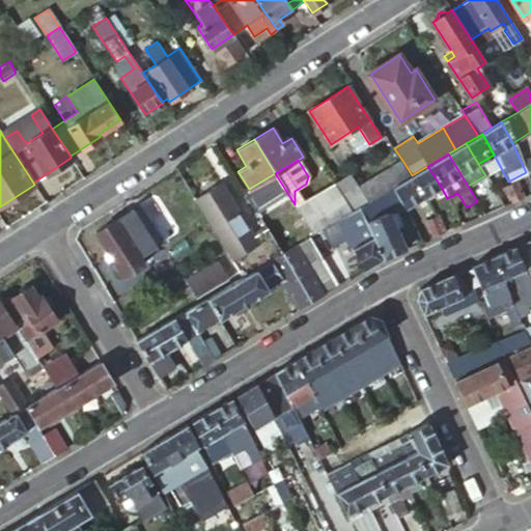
[(358,192),(365,204),(378,196),(391,188),(410,176),(412,175),(403,162),(358,192)]
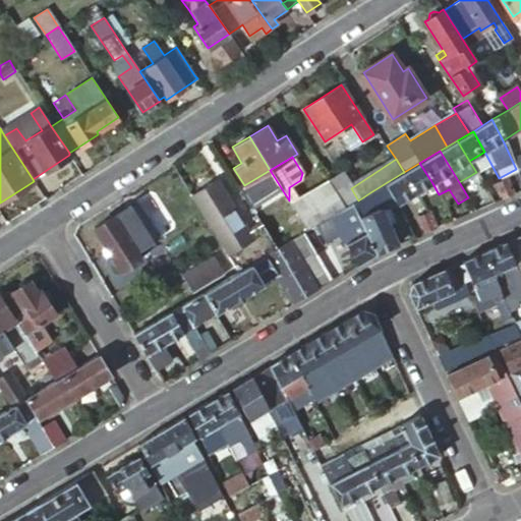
[(419,163),(404,172),(402,173),(414,194),(432,183),(419,163)]
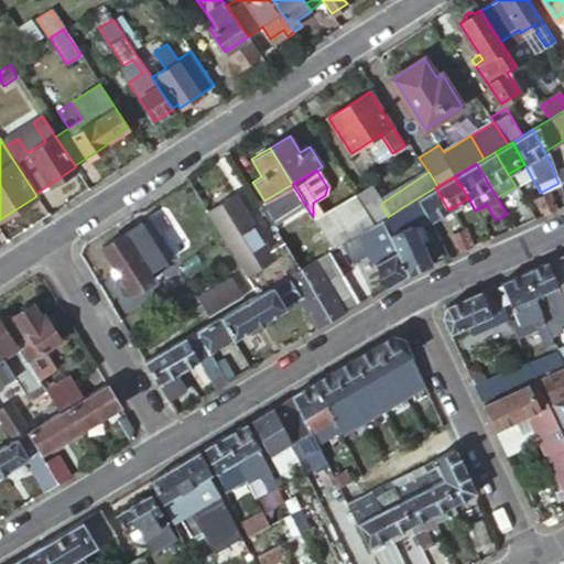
[(448,210),(435,187),(415,199),(429,221),(448,210)]
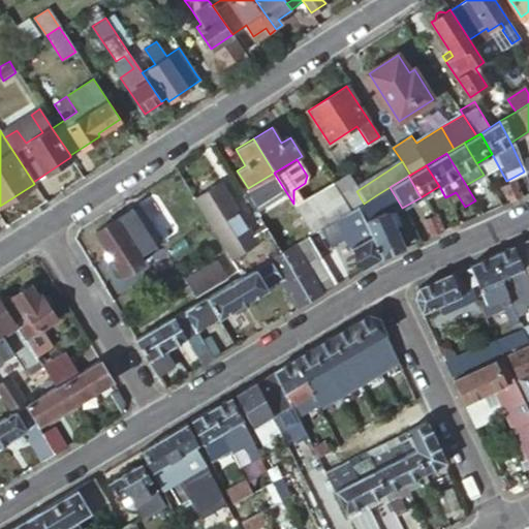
[(349,212),(356,207),(364,204),(356,191),(348,179),(334,187),(349,212)]
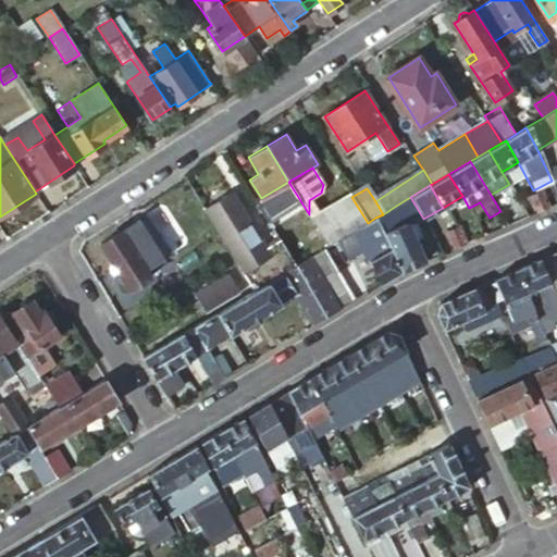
[(353,232),(368,223),(351,197),(348,190),(309,214),(329,246),(336,240),(353,232)]
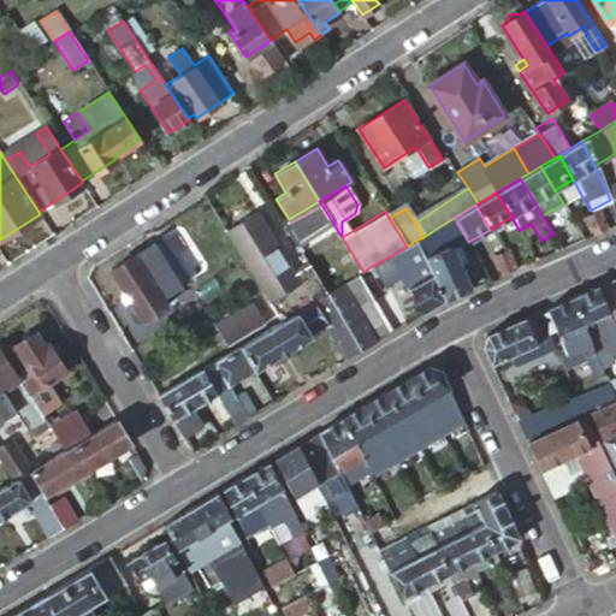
[(585,217),(592,229),(598,225),(604,223),(597,211),(591,213),(585,217)]
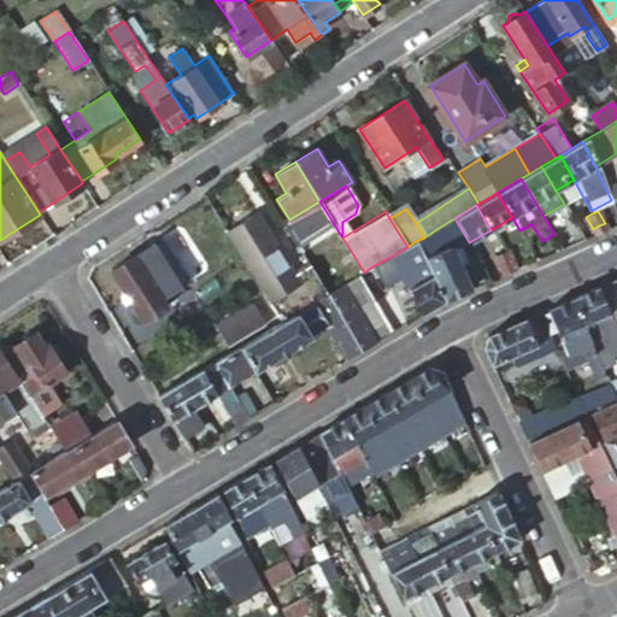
[(275,318),(278,323),(327,294),(309,264),(293,275),(256,213),(223,233),(263,298),(270,293),(282,313),(275,318)]
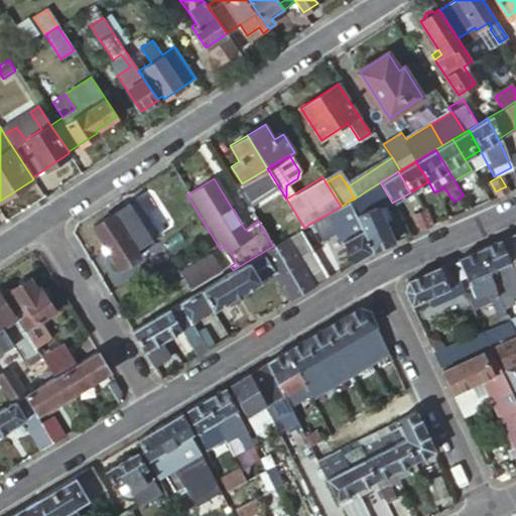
[(367,190),(378,212),(392,203),(380,182),(367,190)]
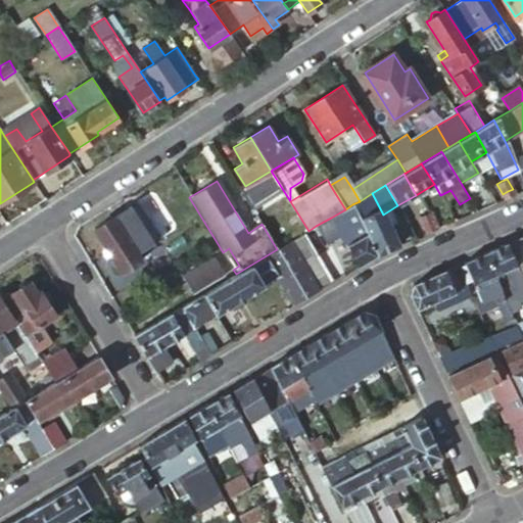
[(352,204),(377,255),(399,245),(383,215),(372,193),(360,201),(352,204)]
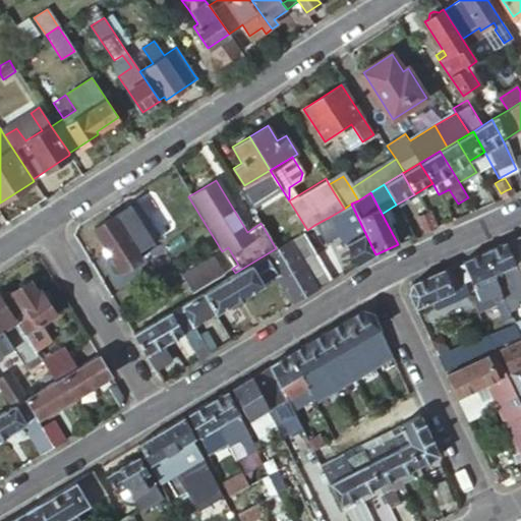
[(268,206),(286,238),(300,229),(281,197),(268,206)]
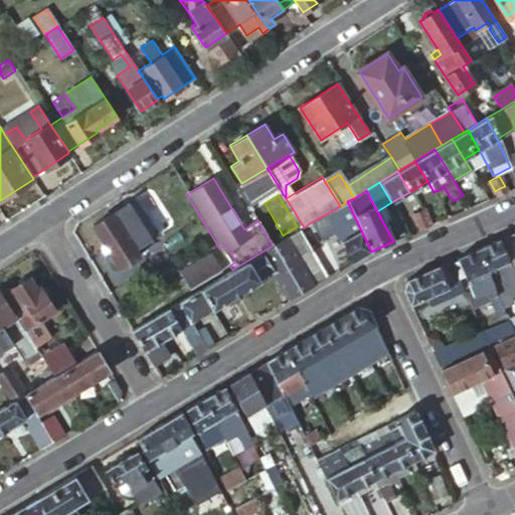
[(352,263),(371,251),(347,201),(340,206),(326,214),(334,232),(337,231),(352,263)]
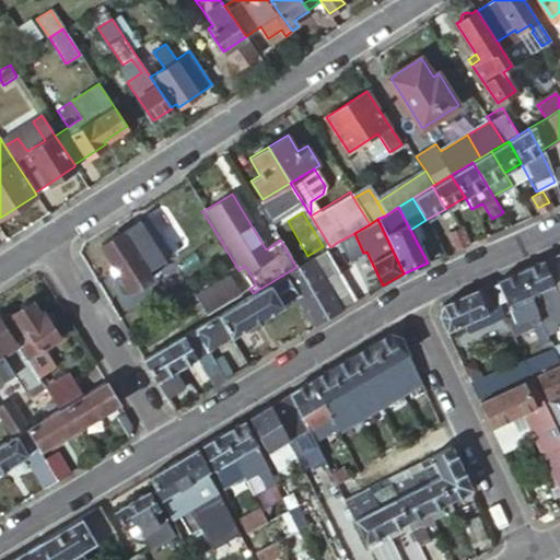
[(129,292),(151,279),(147,272),(158,265),(141,238),(132,225),(101,245),(129,292)]
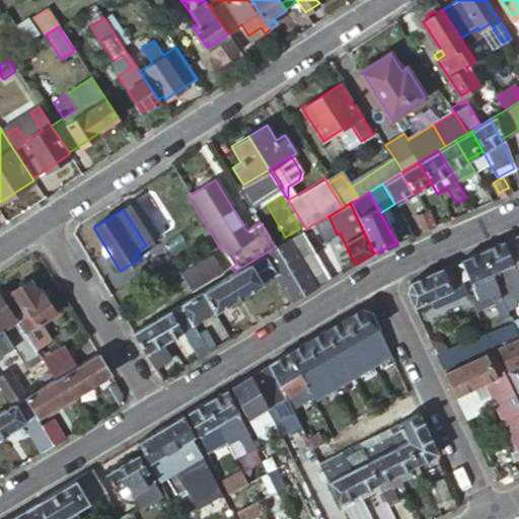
[(422,228),(428,224),(432,222),(425,210),(423,211),(417,215),(415,216),(422,228)]
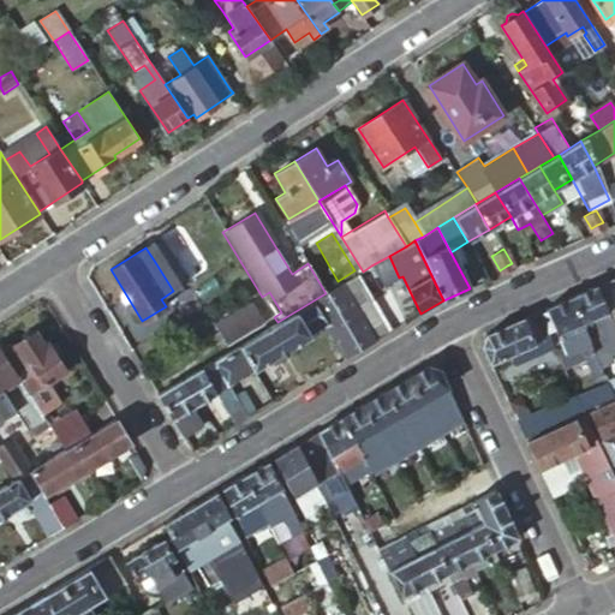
[(162,257),(155,262),(173,291),(178,298),(185,293),(162,257)]
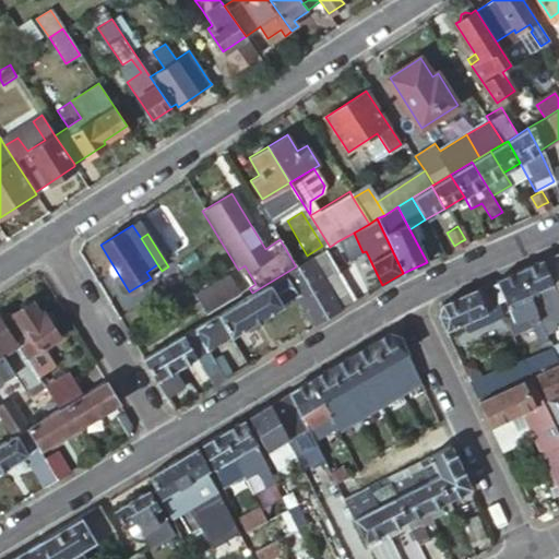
[(352,268),(337,241),(330,247),(325,249),(340,274),(352,268)]
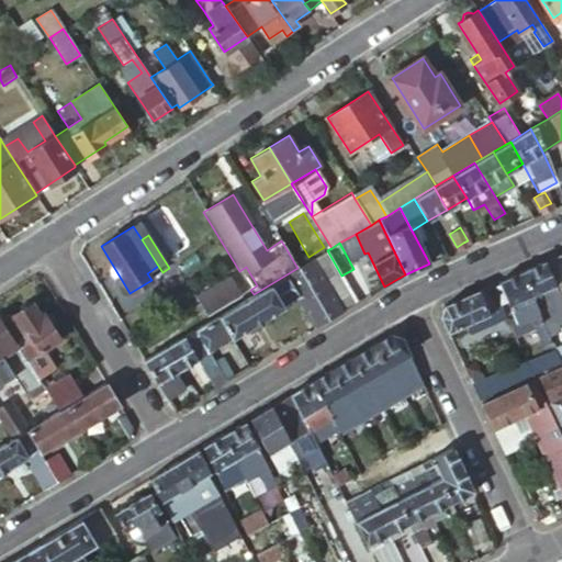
[(333,317),(358,303),(341,276),(327,250),(298,268),(254,294),(218,315),(233,338),(300,299),(299,296),(315,287),(333,317)]
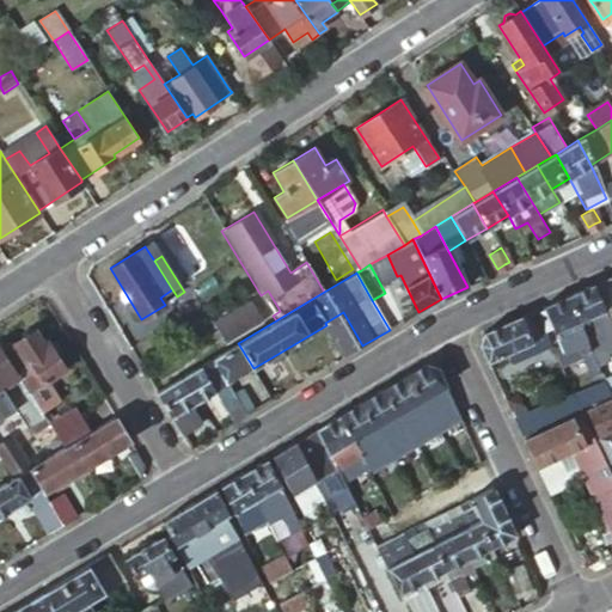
[(611,274),(600,280),(611,305),(611,274)]
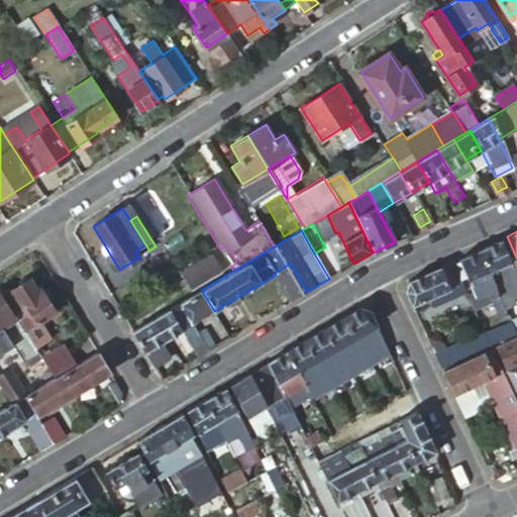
[(501,239),(479,249),(501,299),(510,296),(503,279),(515,274),(501,239)]
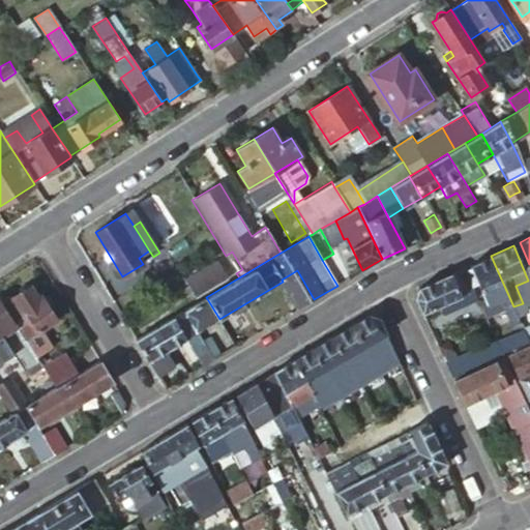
[(139,258),(143,264),(153,257),(149,251),(139,258)]
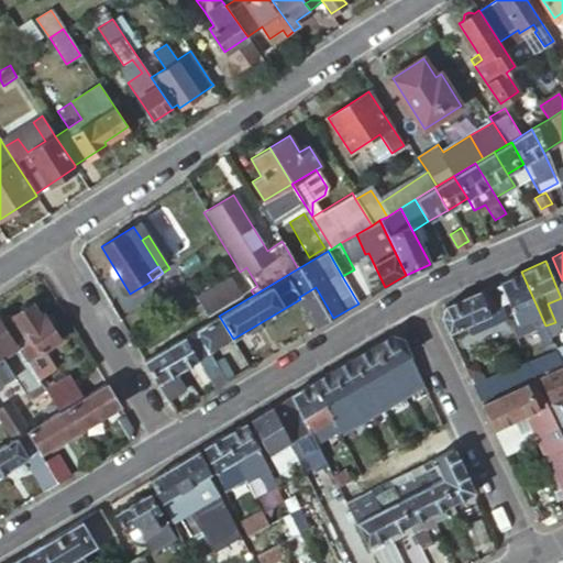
[(240,272),(251,290),(257,286),(246,267),(240,272)]
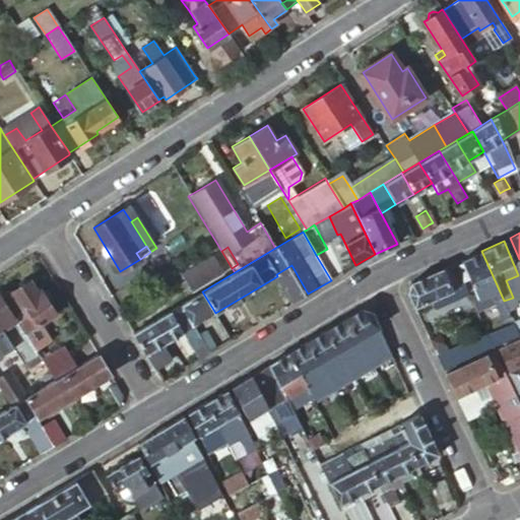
[(218,276),(232,268),(221,251),(208,259),(218,276)]
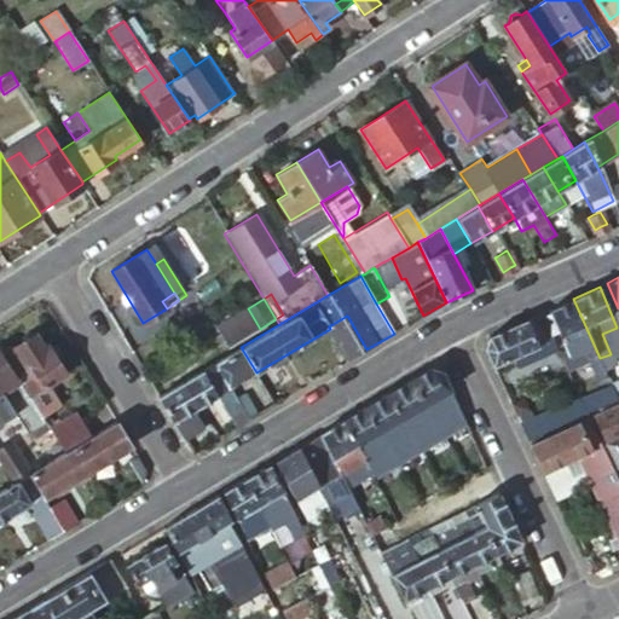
[(573,299),(541,312),(549,330),(555,328),(565,350),(585,341),(591,353),(601,376),(607,374),(600,358),(573,299)]
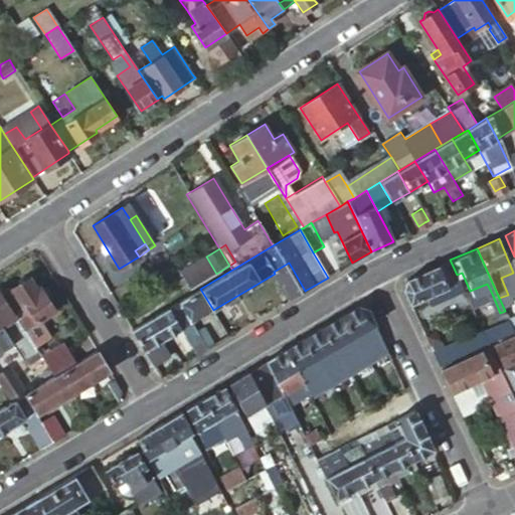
[(216,274),(206,256),(181,272),(191,289),(216,274)]
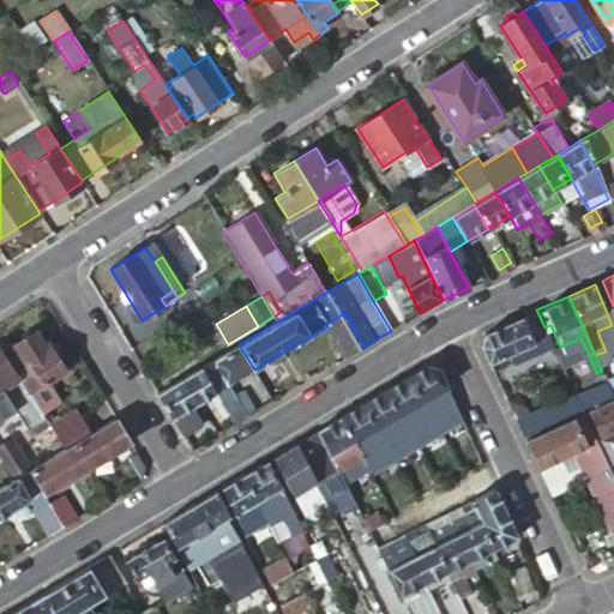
[(481,344),(491,365),(510,356),(535,345),(534,343),(548,337),(545,327),(536,309),(485,332),(481,344)]
